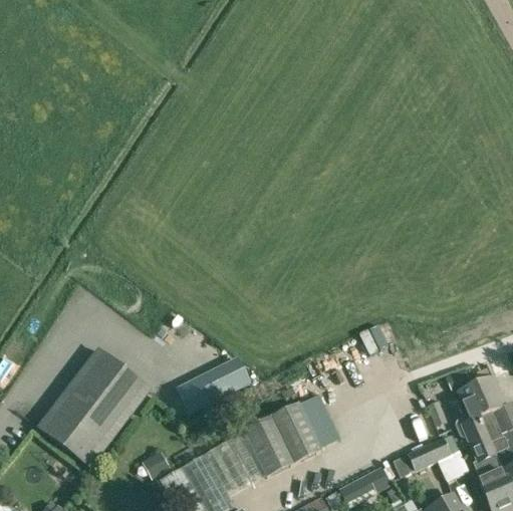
[(95,347),(35,426),(90,467),(150,390),(95,347)]
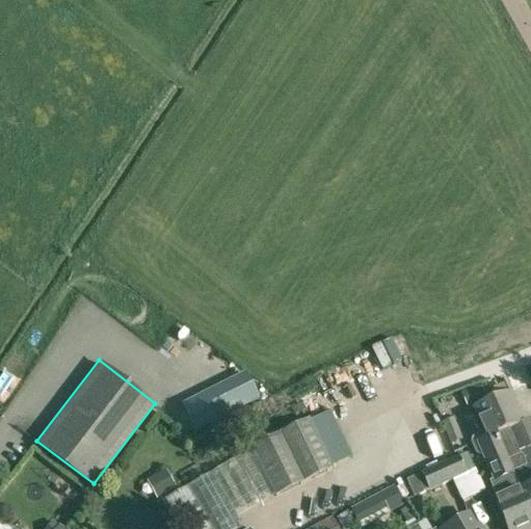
[(510,427),(525,420),(512,390),(476,405),(487,431),(475,435),(474,440),(478,451),(482,453),(485,451),(493,467),(496,466),(500,476),(492,480),(498,497),(496,498),(508,528),(527,528),(530,527),(530,517),(511,471),(526,465),(510,427)]
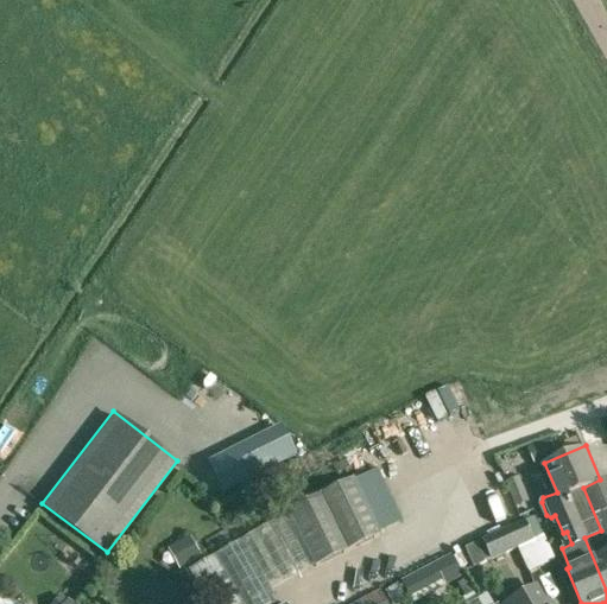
[(516,475),(506,478),(516,503),(526,500),(530,498),(520,472),(516,475)]
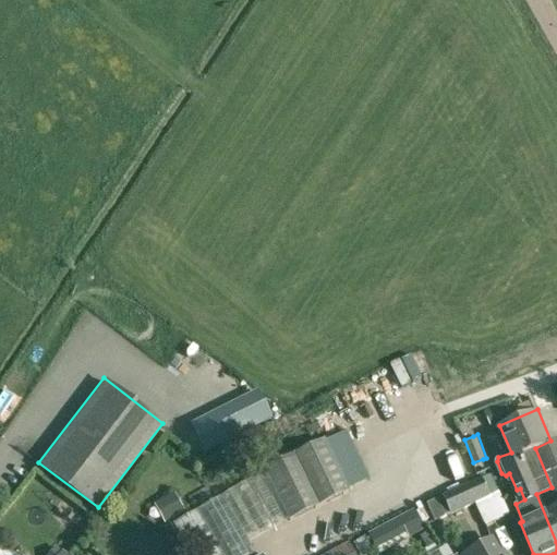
[(266,467),(268,471),(291,518),(350,491),(325,438),(266,467)]
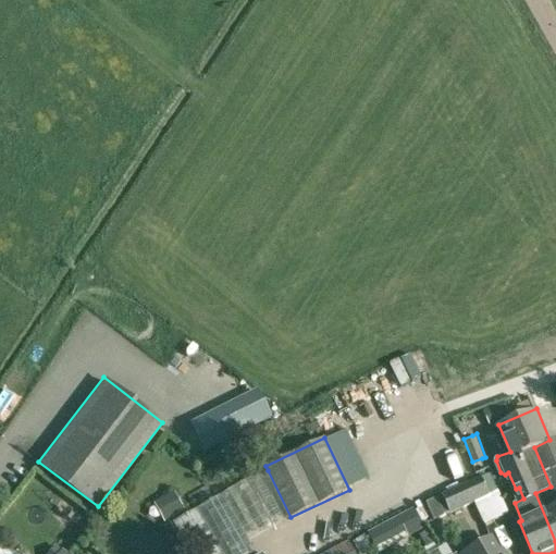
[(555,439),(551,441),(550,440),(534,447),(551,487),(535,493),(555,541),(555,439)]
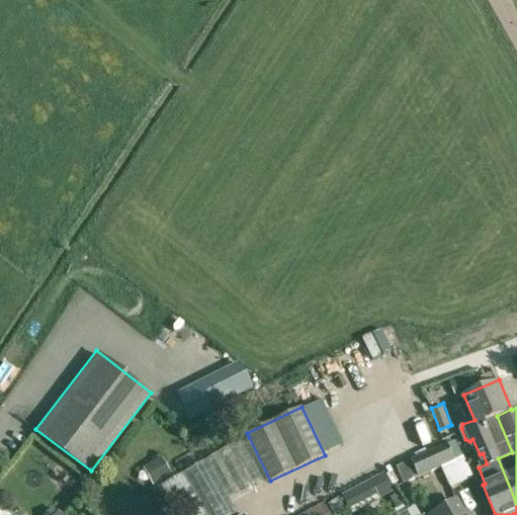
[(206,458),(231,501),(270,481),(249,437),(206,458)]
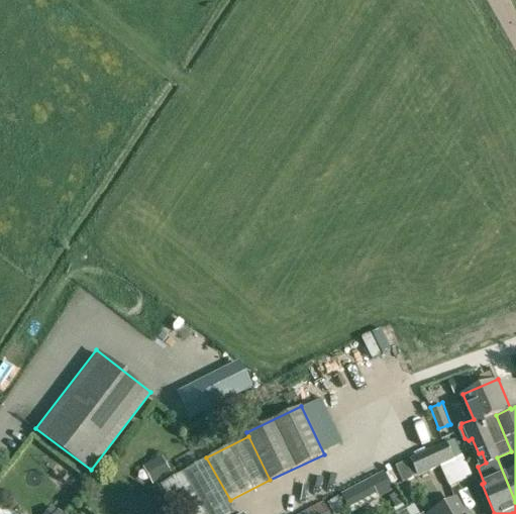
[(403,483),(453,459),(445,443),(396,466),(403,483)]
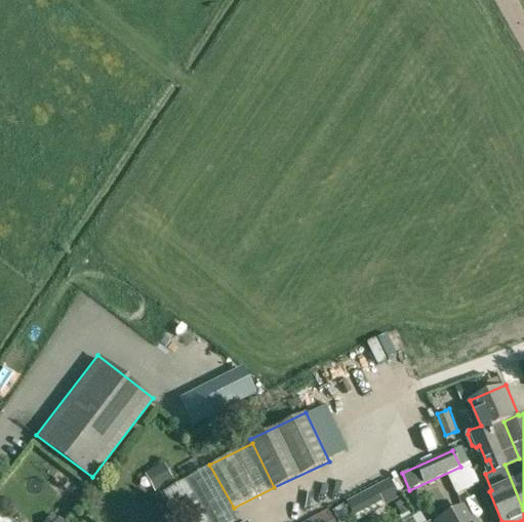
[(145,473),(155,490),(174,480),(164,462),(145,473)]
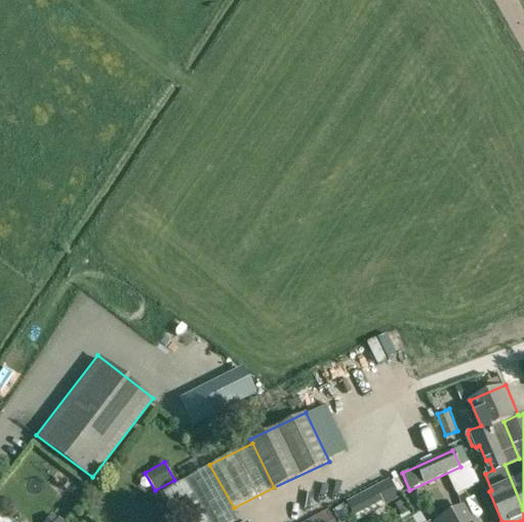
[(234,521),(241,519),(234,508),(209,465),(163,491),(180,521),(234,521)]
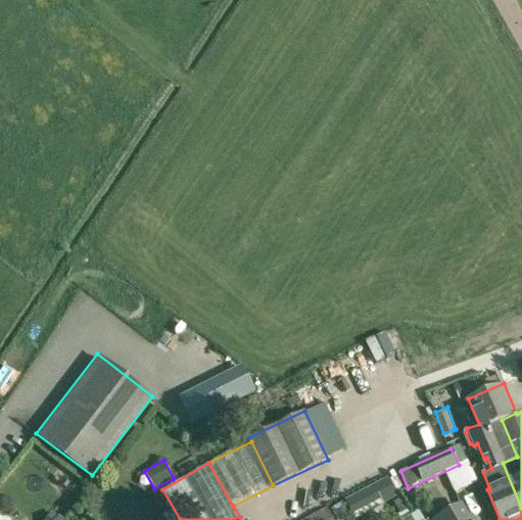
[(374,483),(345,499),(352,511),(381,495),(374,483)]
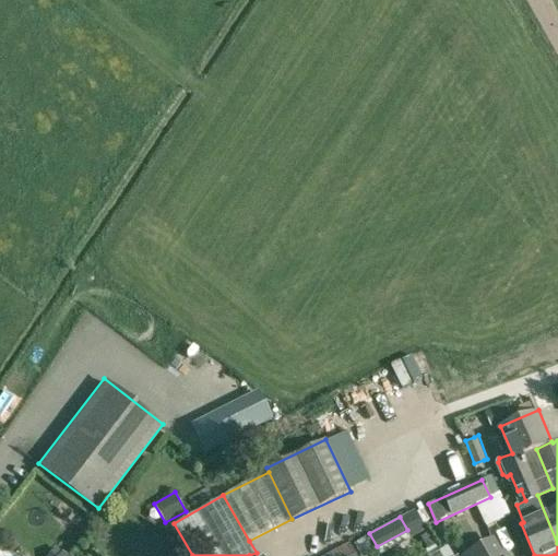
[(502,555),(494,540),(464,555),(502,555)]
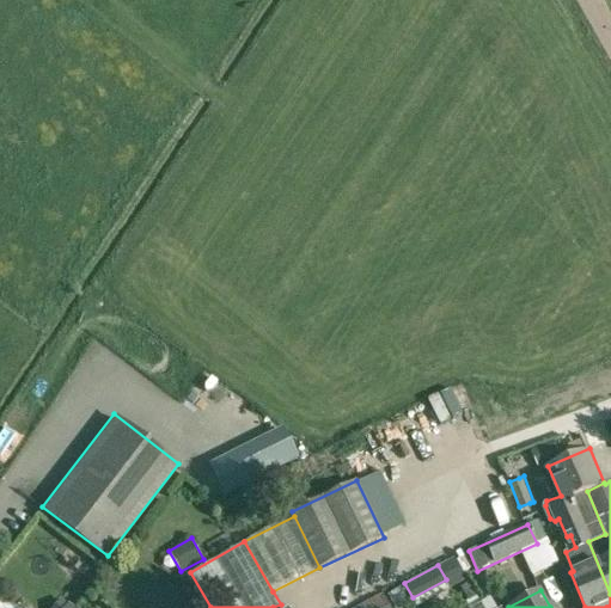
[(386,607),(379,595),(353,607),(386,607)]
